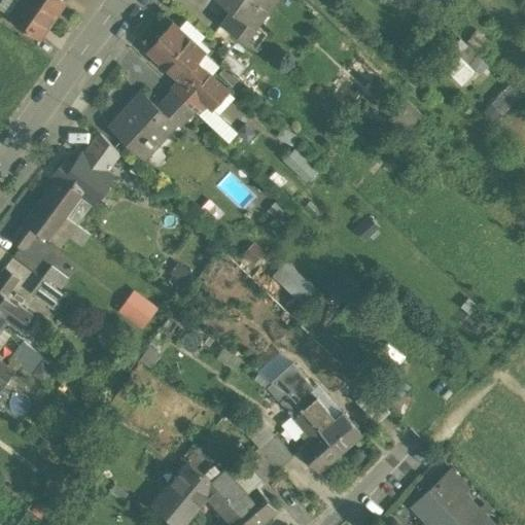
[(50,0),(18,0),(20,1),(8,16),(37,37),(60,6),(50,0)]
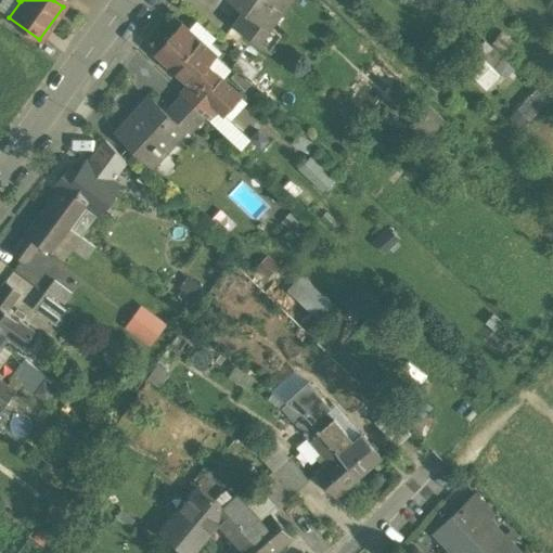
[(229,0),(243,11),(262,24),(279,0),(229,0)]
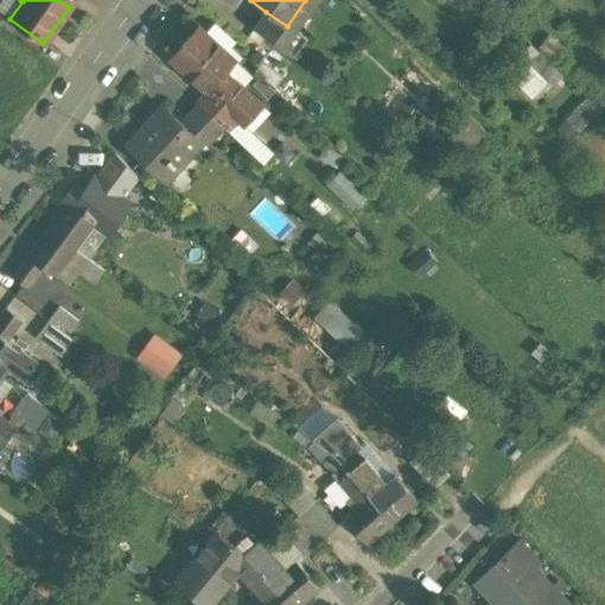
[(287,26),(266,12),(254,29),(294,57),(306,39),(287,26)]
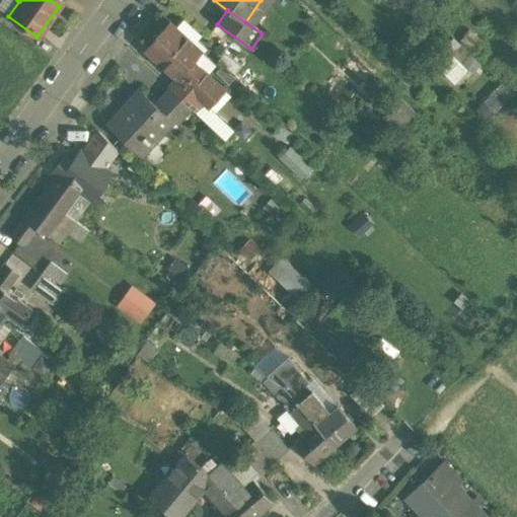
[(201,53),(169,25),(147,53),(207,105),(209,107),(224,90),(193,63),(201,53)]
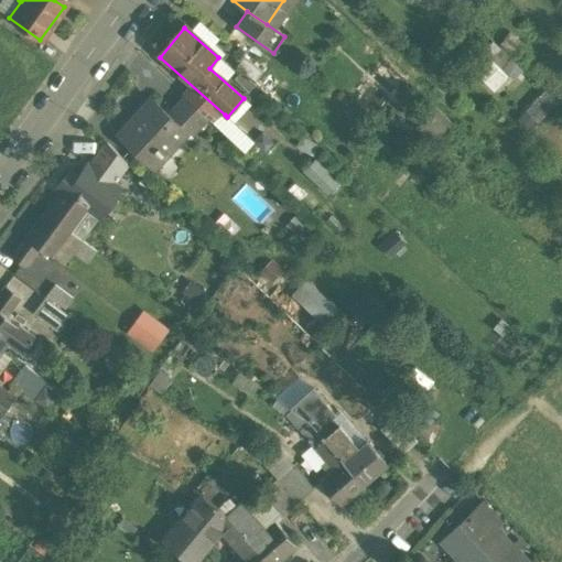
[(515,66),(499,52),(488,63),(505,77),(515,66)]
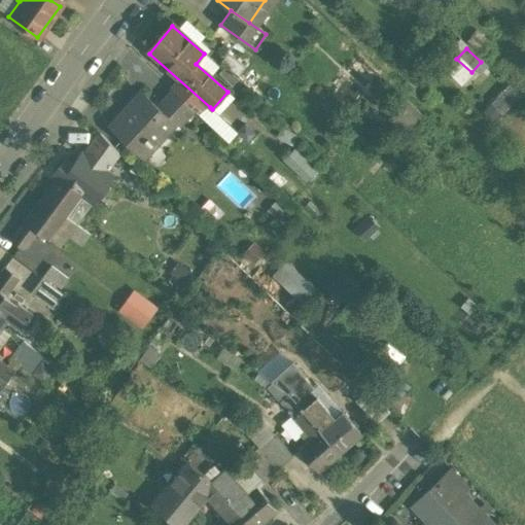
[(210,107),(181,81),(173,92),(194,112),(200,117),(210,107)]
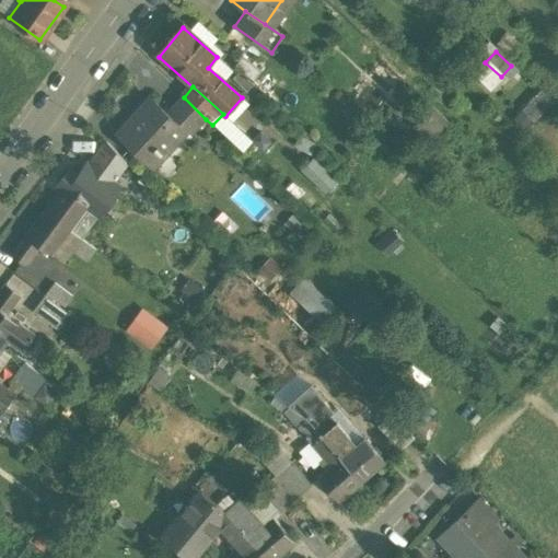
[(542,90),(516,117),(530,128),(554,101),(542,90)]
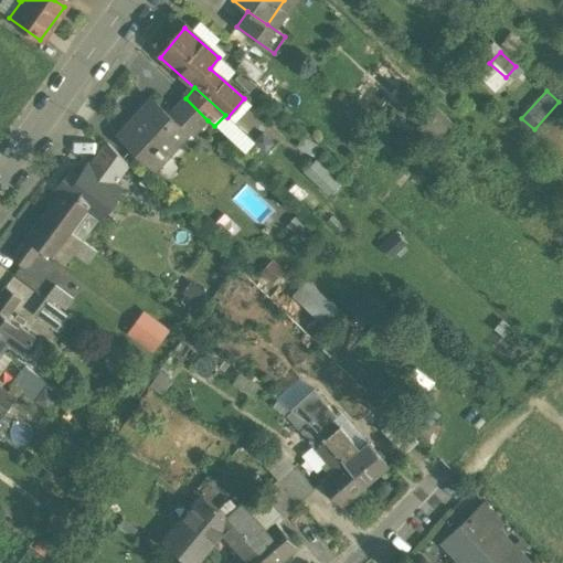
[(208,120),(186,98),(168,117),(184,133),(191,138),(208,120)]
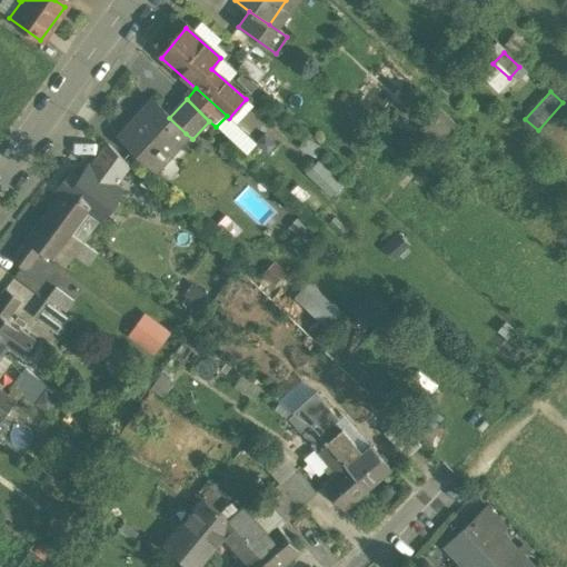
[(155,103),(120,139),(147,165),(158,153),(166,161),(169,158),(166,155),(186,133),(169,118),(155,103)]
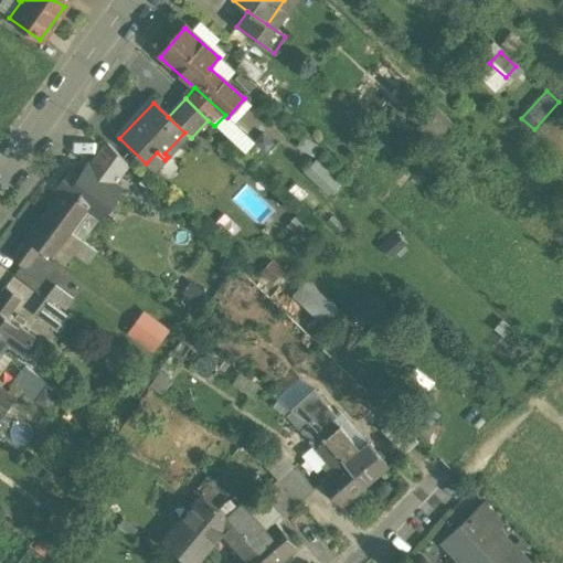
[(423,119),(414,130),(434,148),(453,127),(433,109),(423,119)]
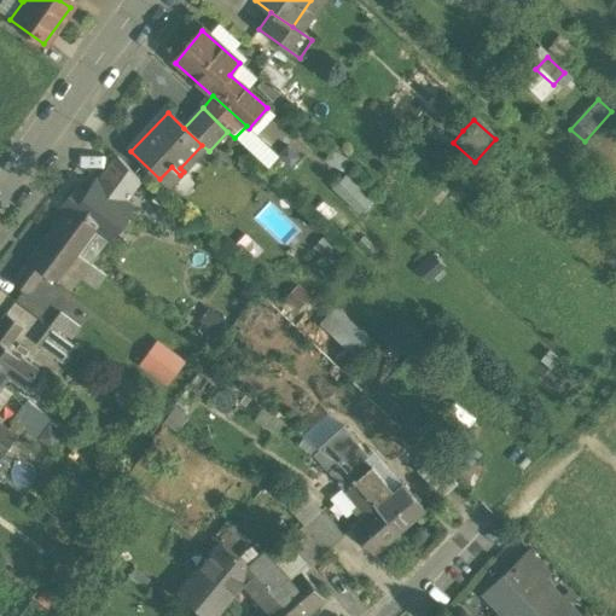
[(115,158),(97,182),(123,202),(139,180),(115,158)]
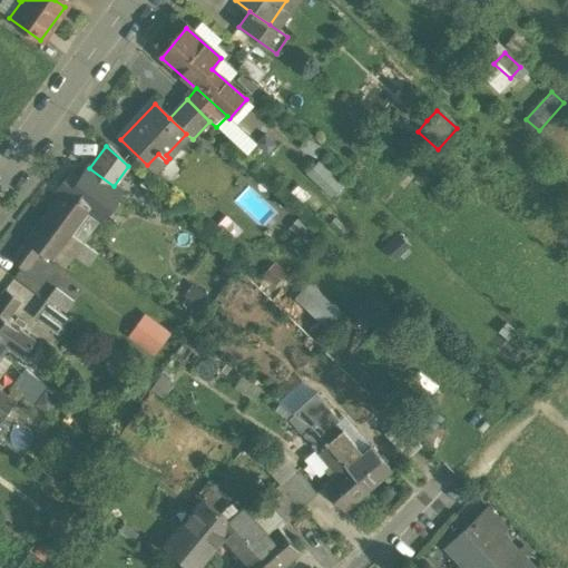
[(333,197),(346,185),(322,160),(309,173),(333,197)]
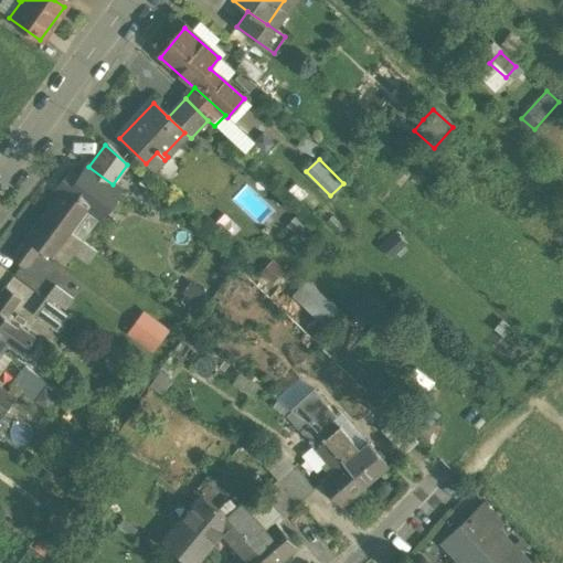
[(87,166),(77,178),(68,172),(57,187),(87,210),(97,216),(103,210),(107,209),(113,202),(112,197),(118,189),(113,184),(88,167),(87,166)]
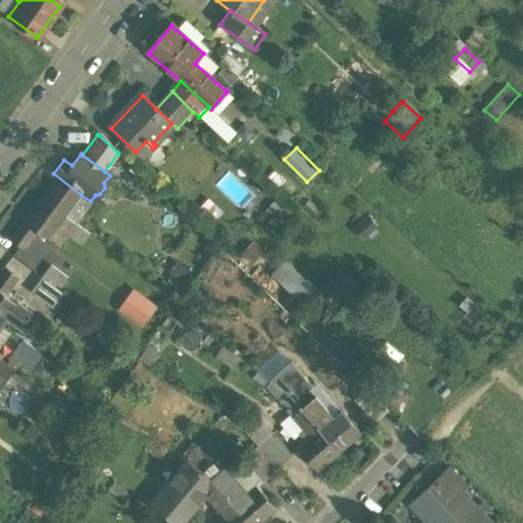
[(81,195),(56,176),(40,199),(64,217),(81,195)]
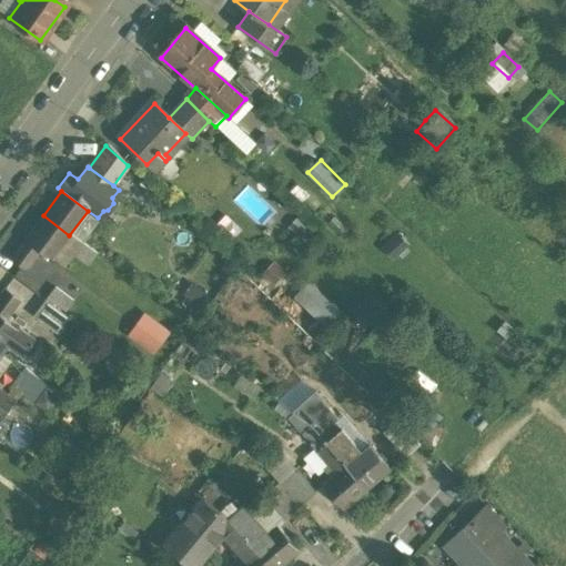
[(69,235),(43,215),(24,240),(39,250),(51,260),(69,235)]
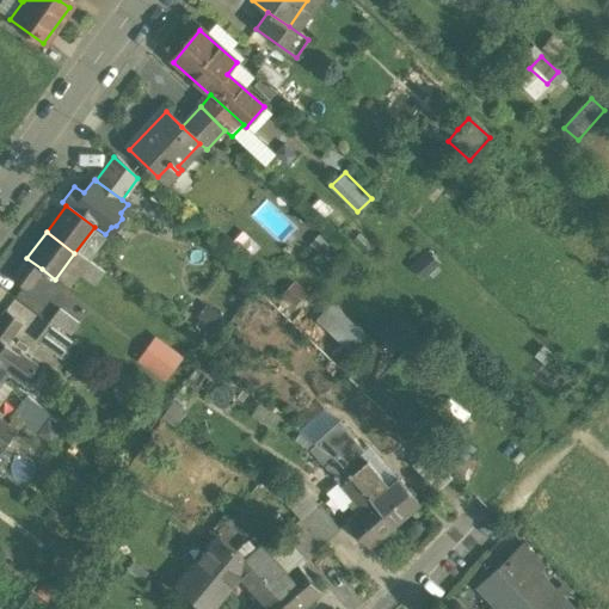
[(42,269),(28,259),(12,280),(26,290),(42,269)]
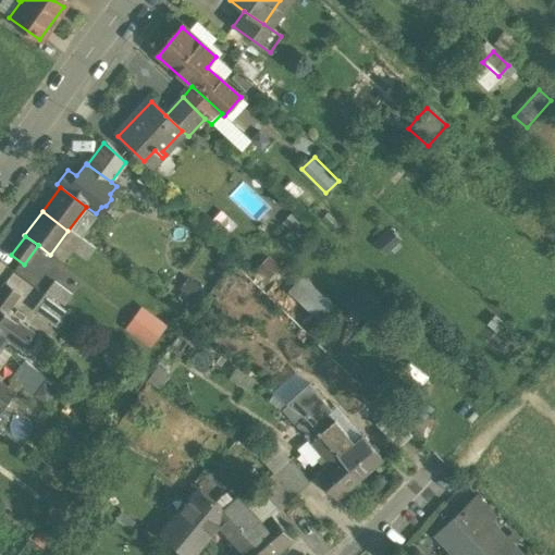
[(94,249),(78,238),(69,250),(84,261),(94,249)]
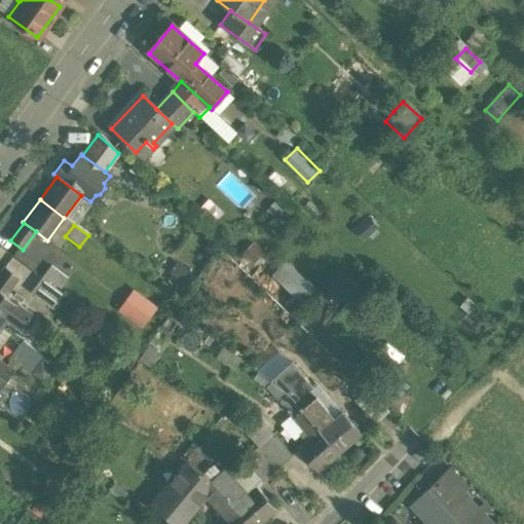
[(66,279),(49,267),(41,276),(58,290),(66,279)]
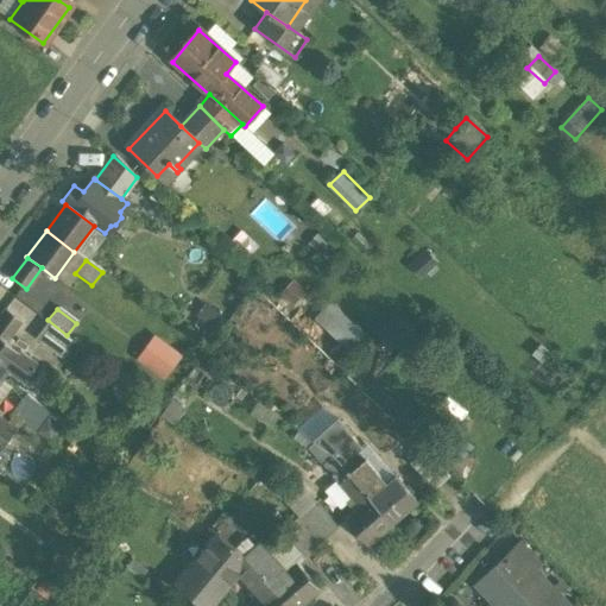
[(6,310),(0,317),(0,339),(4,342),(20,321),(6,310)]
